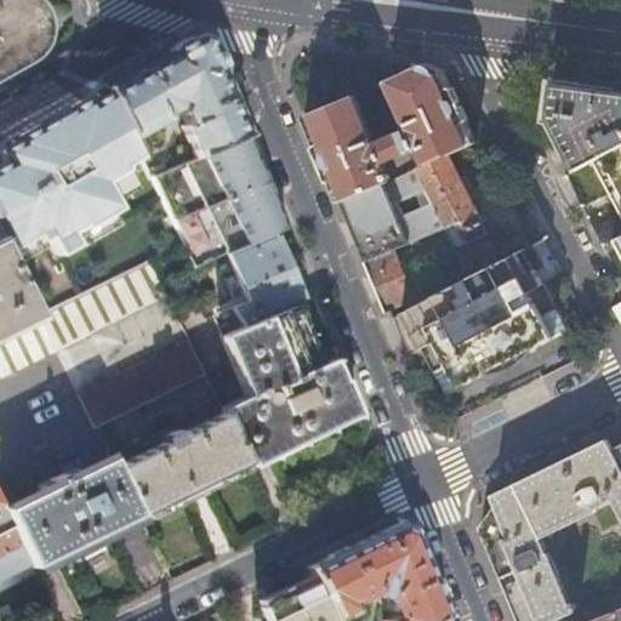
[(0,0),(0,44),(3,43),(16,67),(28,60),(33,53),(36,47),(39,41),(40,34),(40,27),(39,20),(36,12),(33,6),(29,0),(28,0),(0,0)]
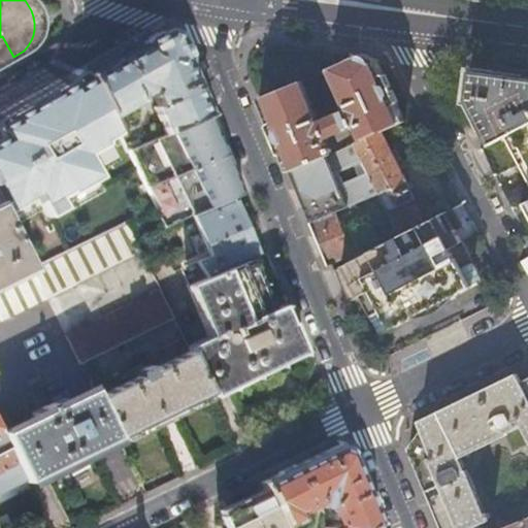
[(155,106),(166,133),(210,113),(178,36),(164,31),(90,72),(102,98),(111,116),(140,100),(138,97),(146,92),(154,94),(158,104),(155,106)]
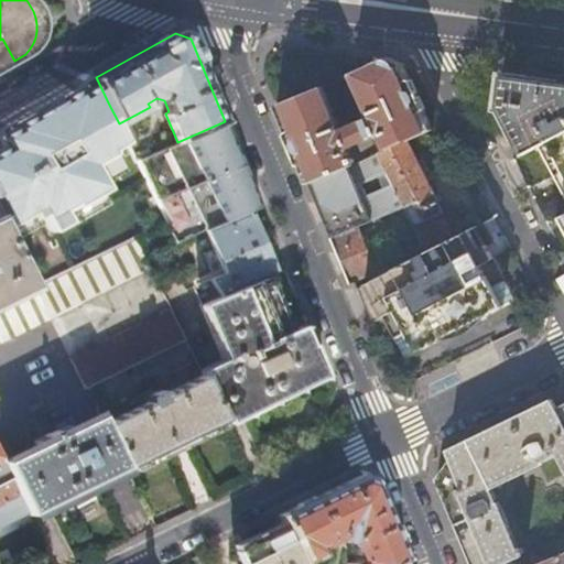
[(0,67),(14,61),(2,39),(0,40),(0,67)]
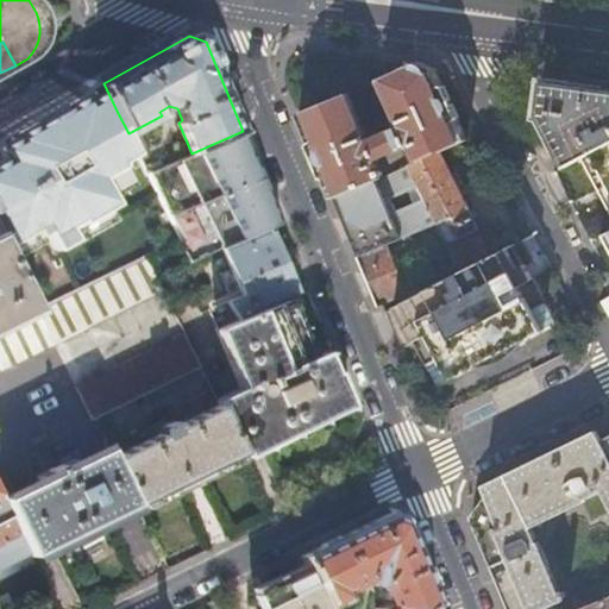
[(300,114),(334,196),(383,177),(378,164),(382,158),(388,156),(402,149),(408,146),(414,150),(420,162),(441,152),(469,139),(437,69),(434,68),(431,67),(410,64),(381,80),(402,126),(369,140),(350,94),(300,114)]
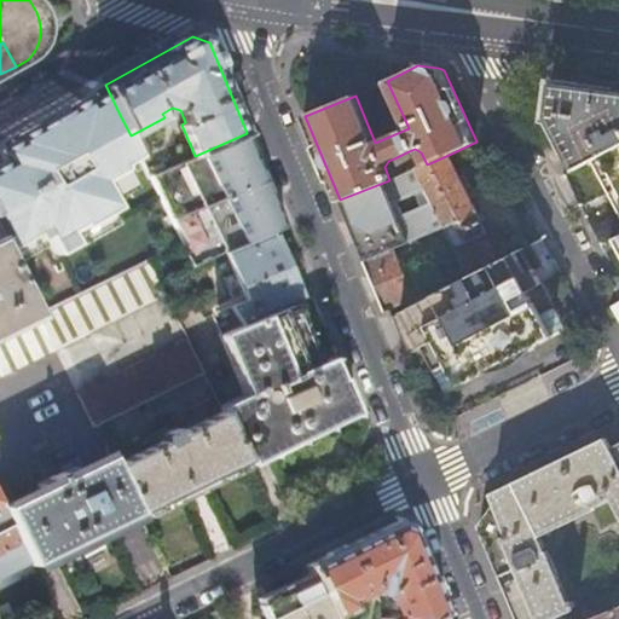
[(591,158),(618,143),(618,91),(608,90),(551,82),(548,115),(557,132),(574,167),(591,158)]
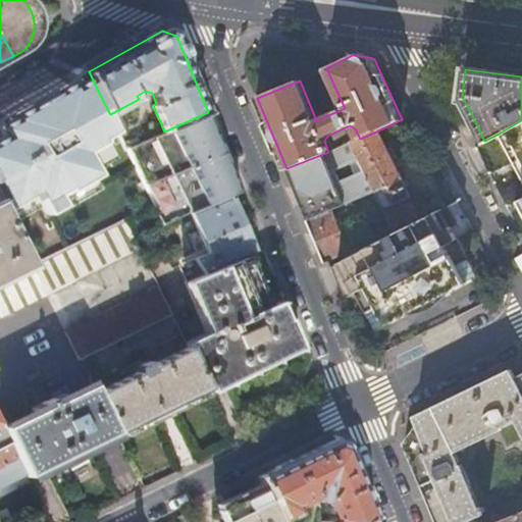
[(131,160),(89,71),(0,117),(0,134),(2,138),(0,138),(0,199),(12,222),(52,199),(59,214),(109,187),(103,175),(131,160)]
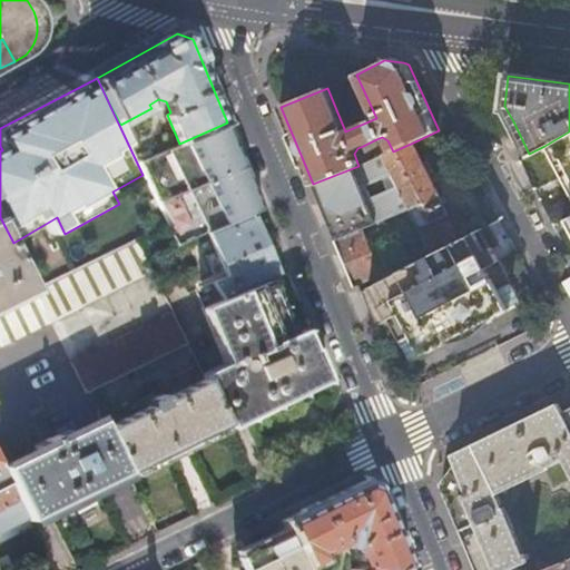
[(167,223),(178,245),(208,232),(251,213),(263,208),(227,123),(179,144),(139,161),(143,175),(168,223),(167,223)]
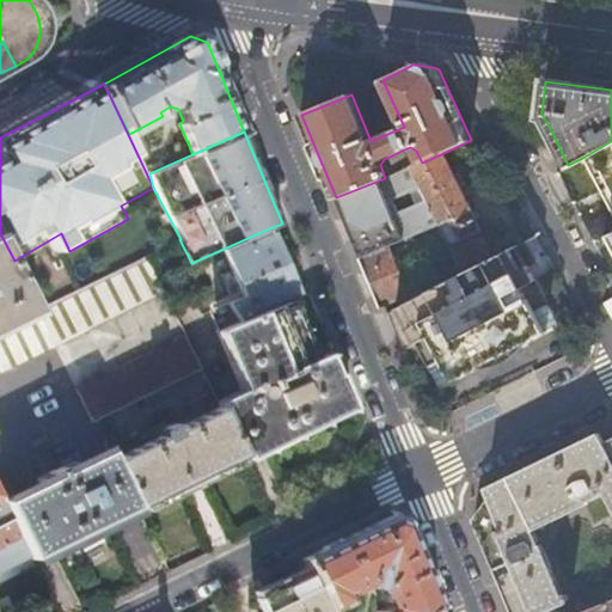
[(611,141),(585,157),(611,208),(611,141)]
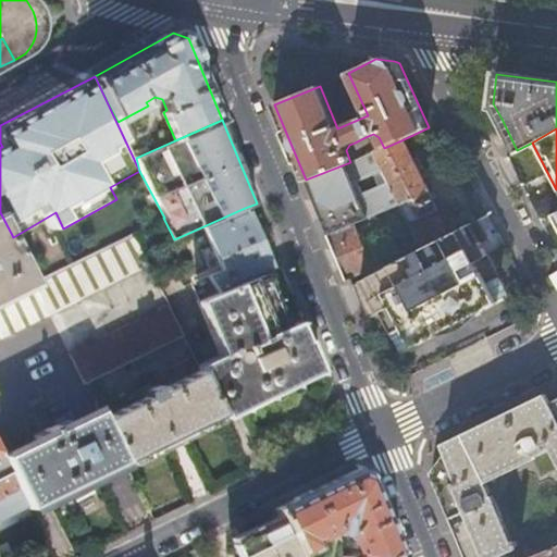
[(368,136),(355,143),(358,148),(371,143),(368,136)]
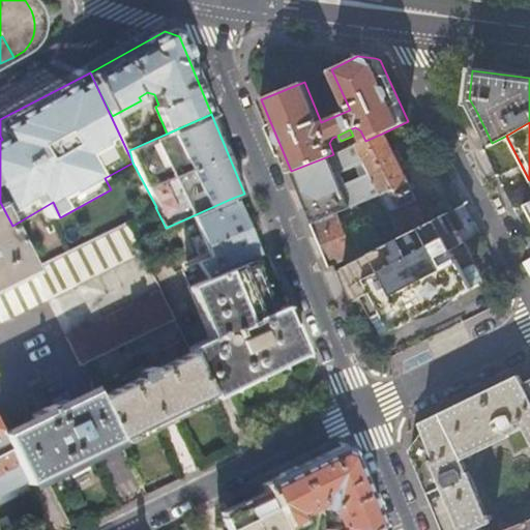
[(381,194),(402,236),(427,223),(414,198),(415,197),(384,133),(365,141),(357,145),(380,190),(381,194)]
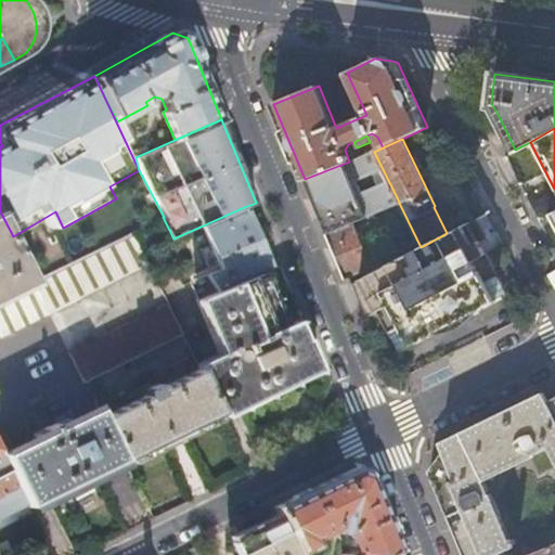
[(346,279),(350,278),(421,247),(399,203),(368,217),(350,179),(365,172),(382,207),(398,199),(374,152),(349,162),(305,179),(346,279)]
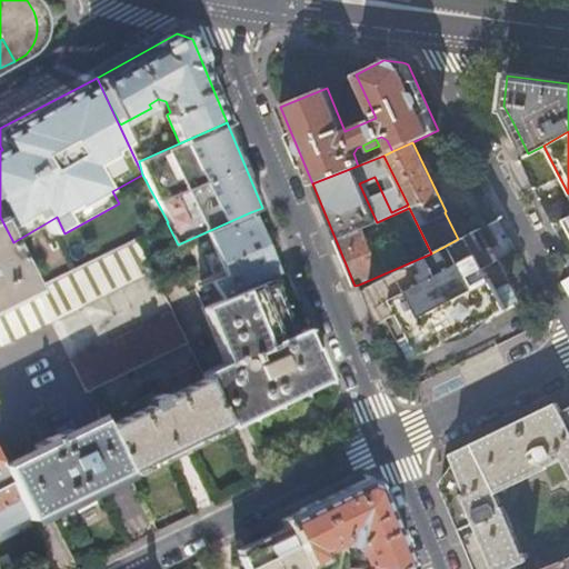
[(250,212),(208,231),(216,250),(207,255),(218,279),(212,281),(221,298),(271,277),(275,275),(273,271),(275,270),(250,218),(252,217),(250,212)]
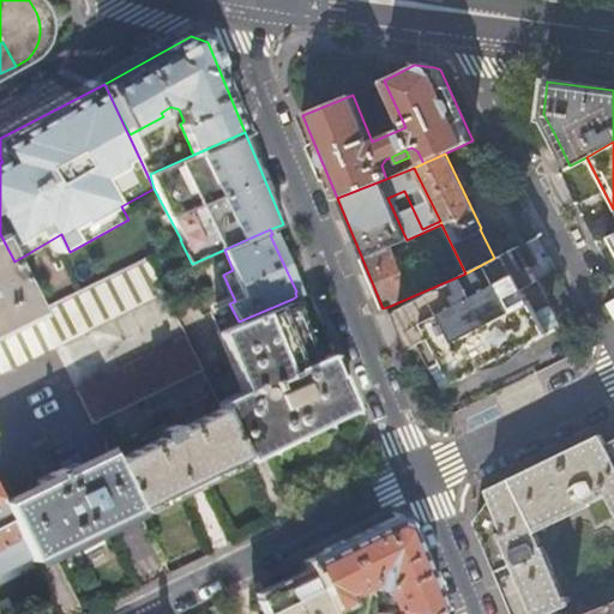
[(0,326),(37,309),(14,262),(4,242),(0,234),(0,326)]
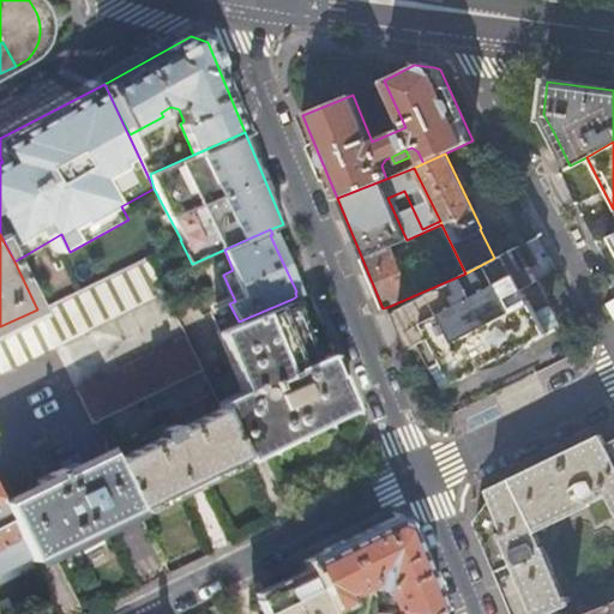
[(465,274),(387,307),(398,333),(408,349),(417,344),(429,367),(443,361),(453,381),(453,383),(547,331),(546,330),(536,309),(549,304),(530,265),(539,260),(528,240),(494,258),(465,274)]
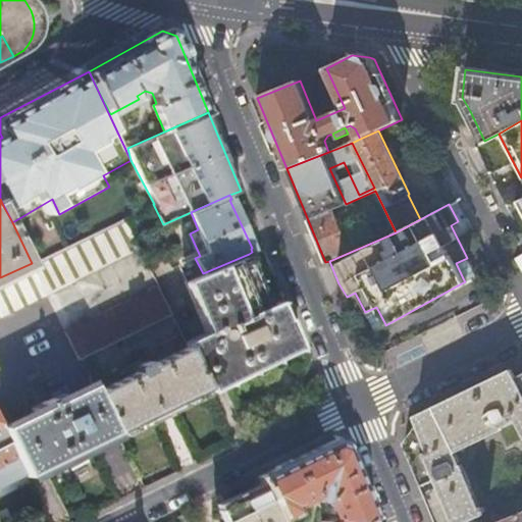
[(0,277),(0,314),(135,251),(120,222),(32,263),(0,277)]
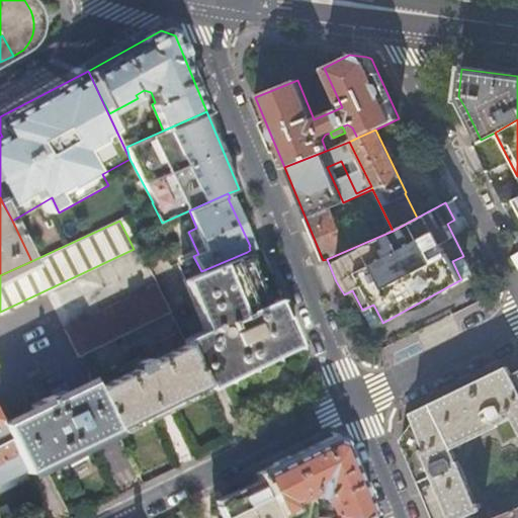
[(247,252),(201,271),(183,279),(205,329),(184,339),(185,342),(205,383),(207,389),(298,345),(284,314),(282,316),(275,298),(267,301),(247,252)]
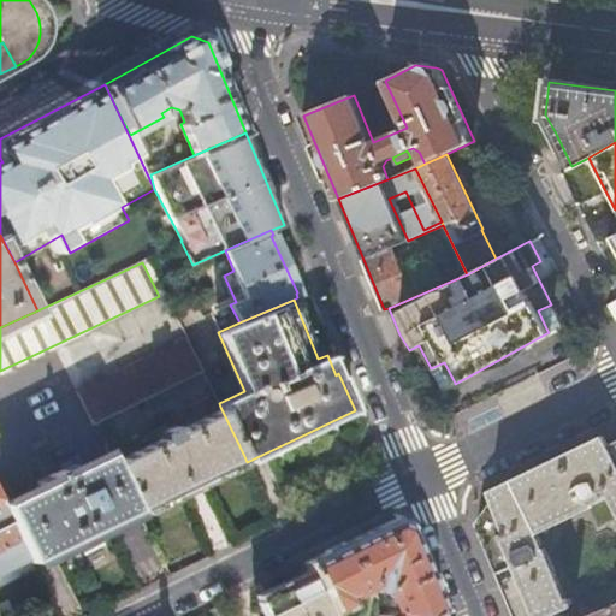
[(538,311),(548,331),(562,324),(551,304),(538,311)]
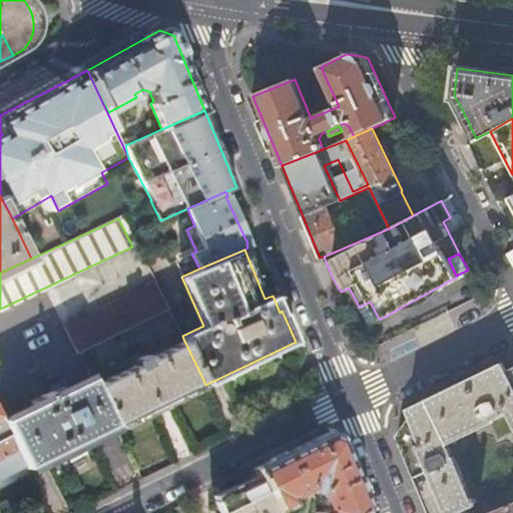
[(168,309),(154,281),(64,326),(78,353),(168,309)]
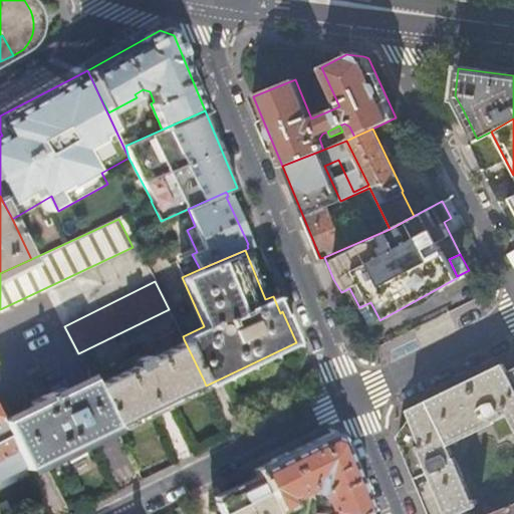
[(370,302),(359,307),(368,324),(379,319),(370,302)]
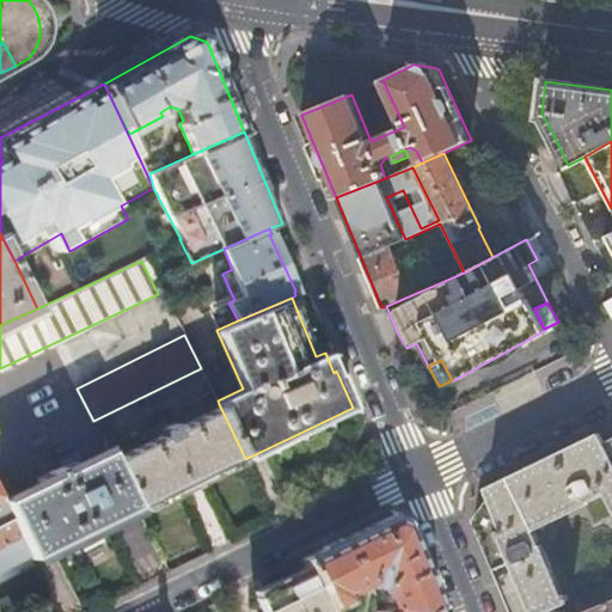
[(110,458),(135,507),(243,453),(219,404),(173,427),(171,422),(167,423),(167,422),(164,423),(165,424),(160,427),(164,434),(159,435),(159,434),(110,458)]
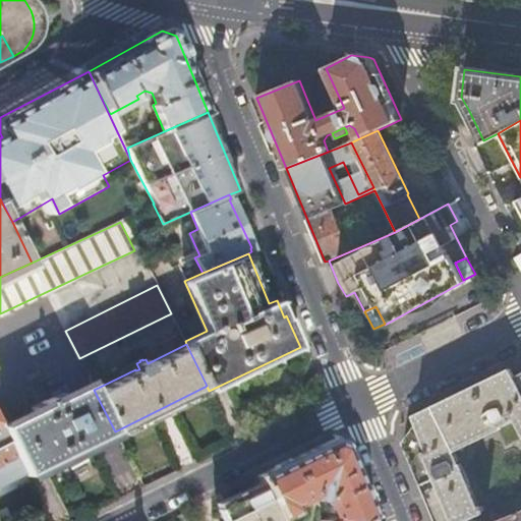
[(437,520),(463,520),(481,514),(480,512),(477,505),(456,455),(515,418),(520,430),(520,370),(514,374),(511,367),(413,415),(418,423),(405,442),(437,520)]
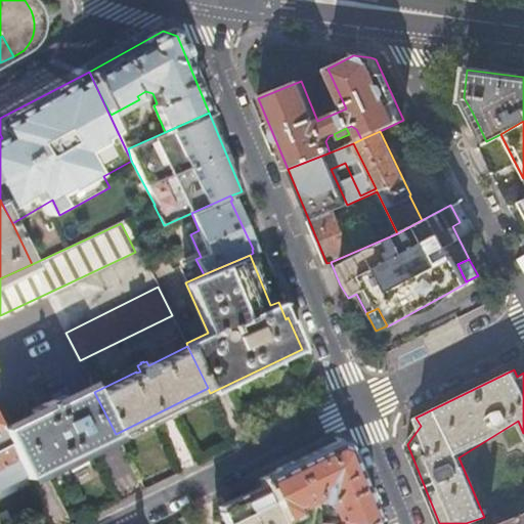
[(23,473),(26,478),(116,434),(94,392),(92,386),(1,431),(7,443),(23,473)]
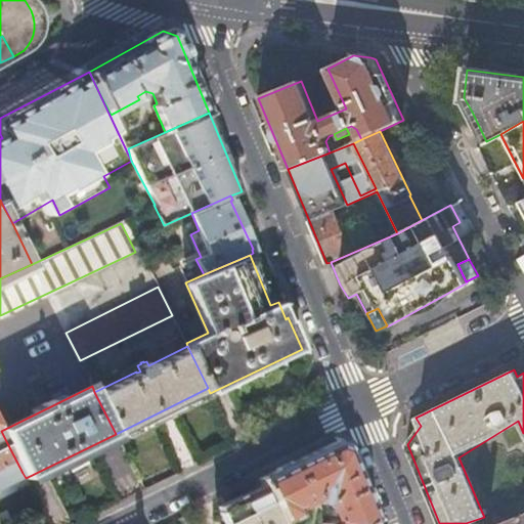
[(332,442),(259,477),(265,489),(281,522),(298,514),(296,508),(312,499),(314,501),(315,501),(317,503),(319,503),(321,503),(330,519),(322,522),(323,523),(362,523),(377,517),(347,448),(342,446),(332,442)]
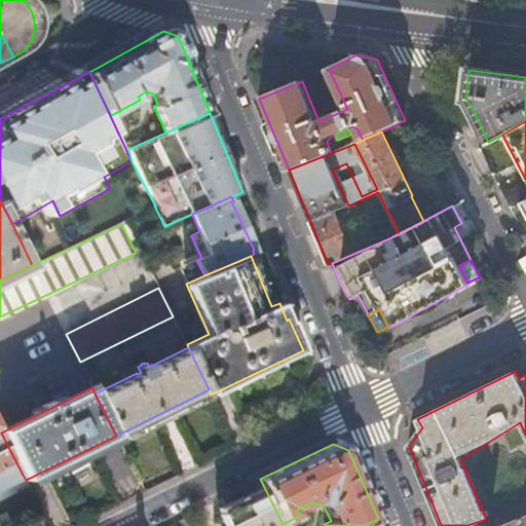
[(0,485),(23,475),(7,445),(0,448),(0,485)]
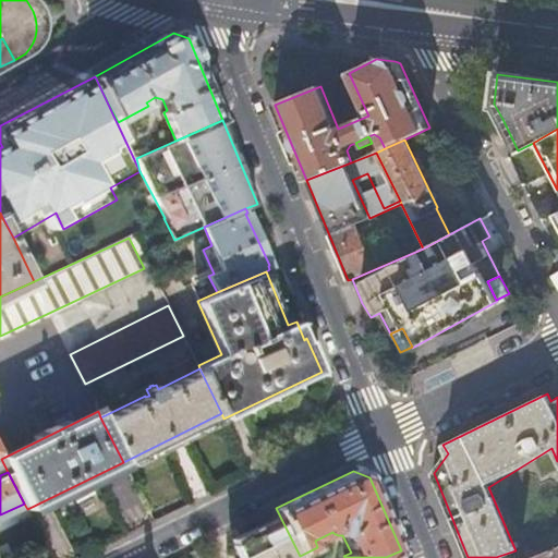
[(301,557),(300,556),(282,521),(235,544),(242,557),(301,557)]
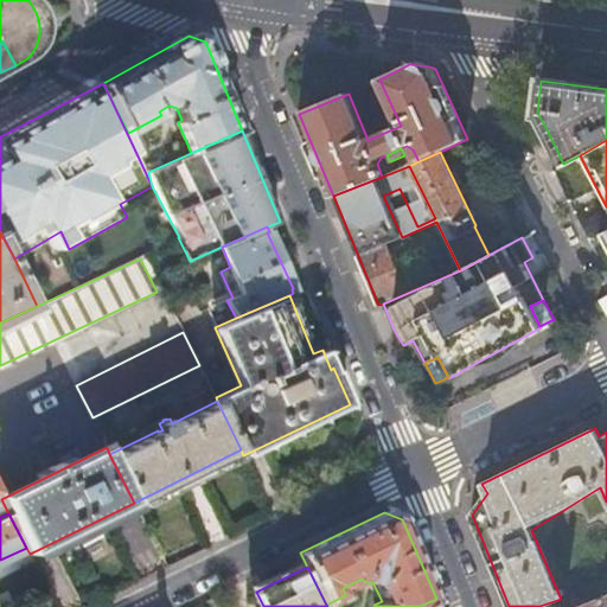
[(606,606),(606,595),(579,606),(606,606)]
